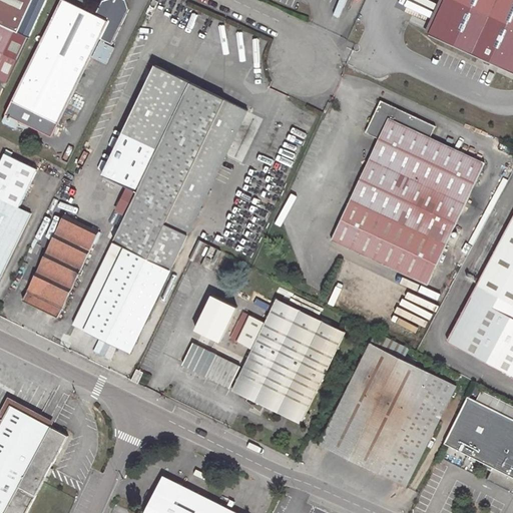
[(0,0),(0,24),(14,31),(17,33),(32,0),(0,0)]
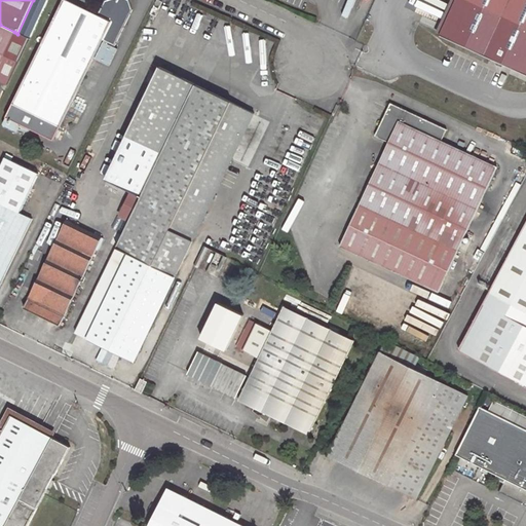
[(111,5),(104,1),(97,15),(65,0),(63,0),(6,117),(17,123),(52,140),(102,40),(114,46),(133,10),(127,0),(117,0),(116,3),(111,5)]
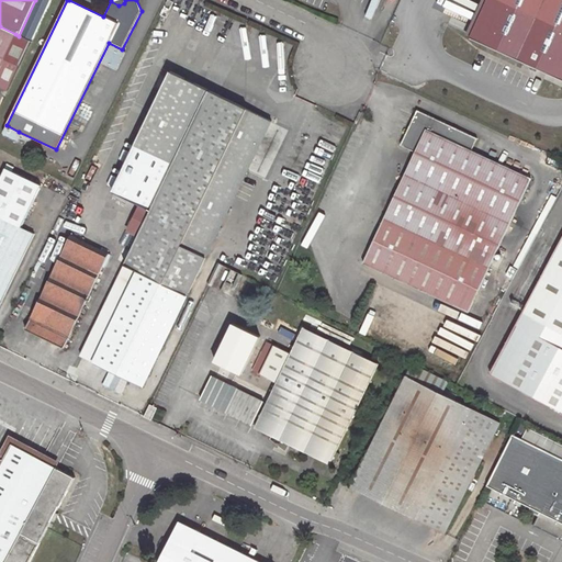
[(561,0),(497,0),(561,30),(561,0)]
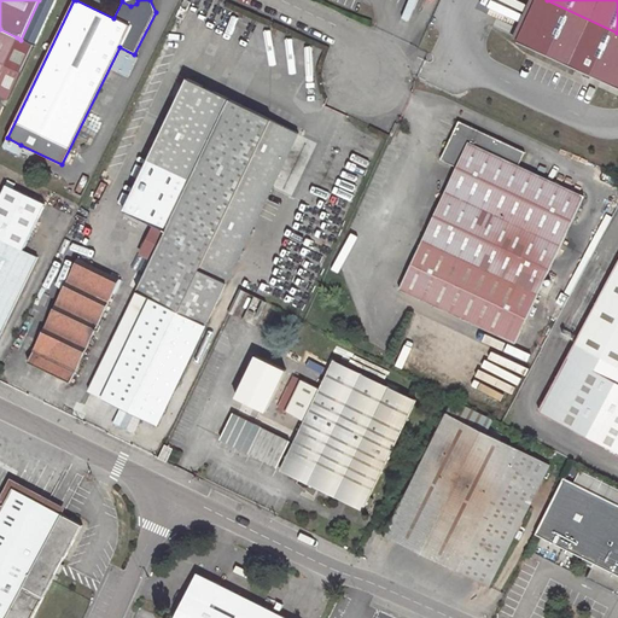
[(0,29),(0,74),(17,38),(0,29)]
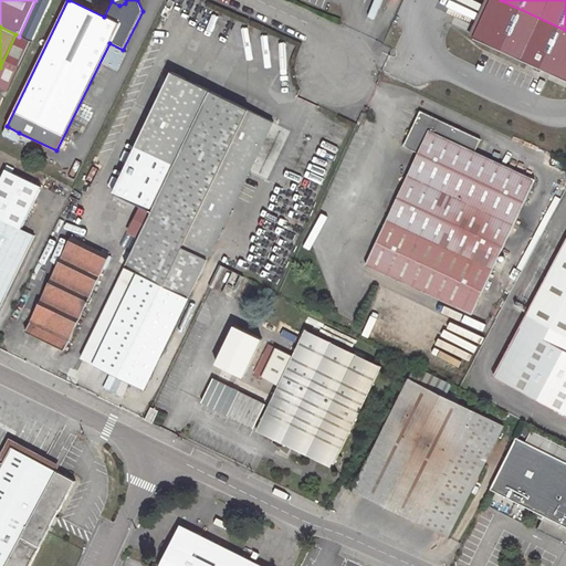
[(126,53),(111,45),(102,63),(116,71),(126,53)]
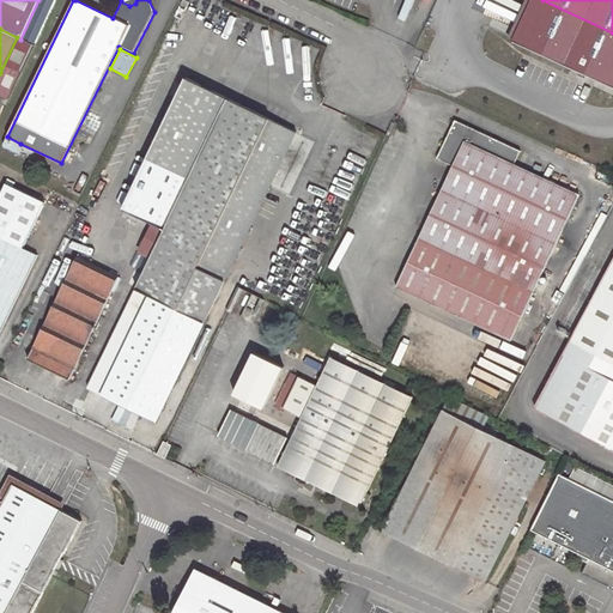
[(155,224),(165,230),(230,101),(186,80),(123,210),(155,224)]
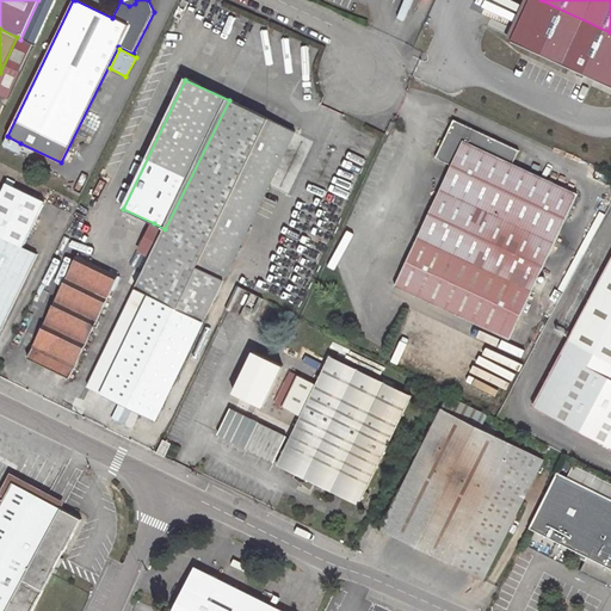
[(165,229),(158,244),(224,279),(295,133),(229,100),(165,229)]
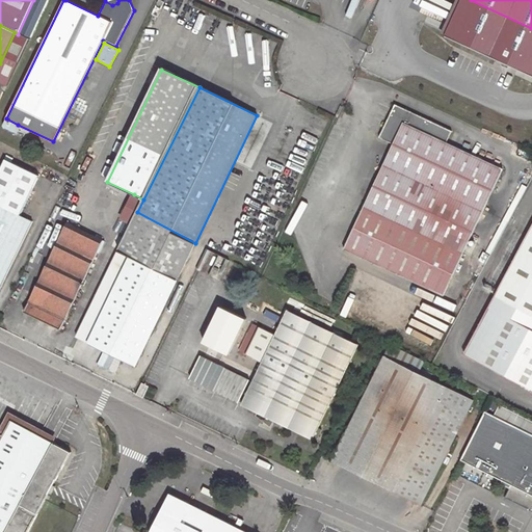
[(393,143),(364,206),(463,253),(503,169),(446,142),(451,132),(395,105),(393,110),(390,114),(379,137),(393,143)]
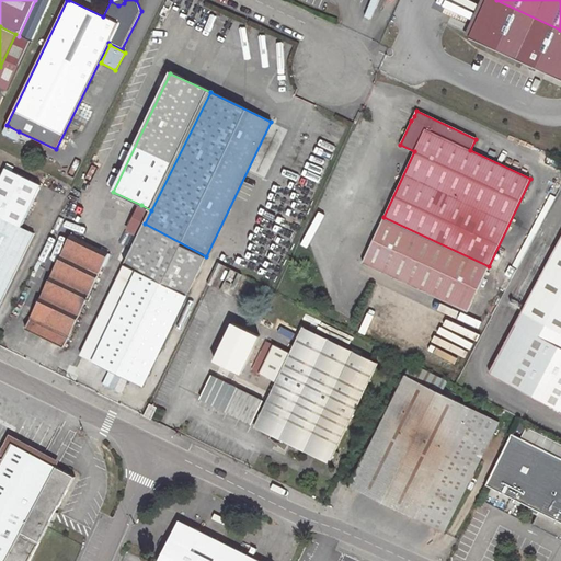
[(19,132),(7,125),(2,133),(15,138),(19,132)]
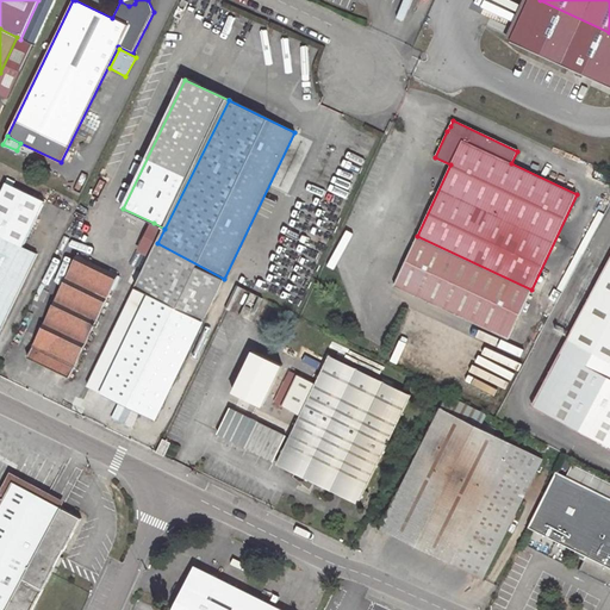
[(8,179),(0,194),(0,329),(37,255),(23,248),(45,203),(13,187),(16,182),(8,179)]
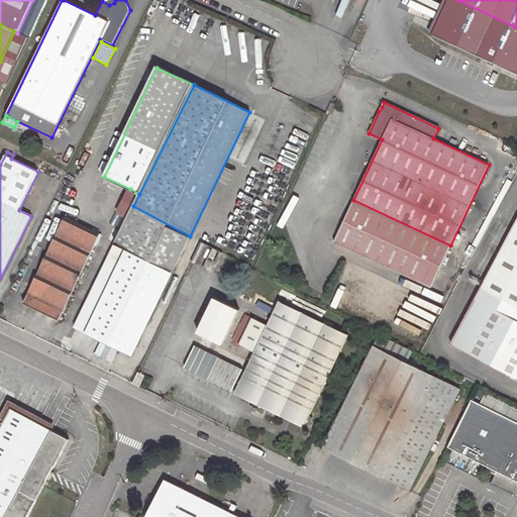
[(494,216),(512,182),(508,180),(489,213),(494,216)]
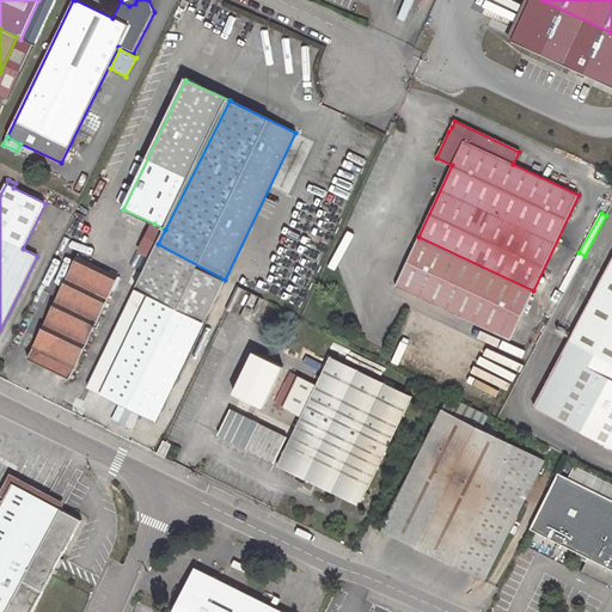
[(154,224),(147,238),(158,244),(165,230),(154,224)]
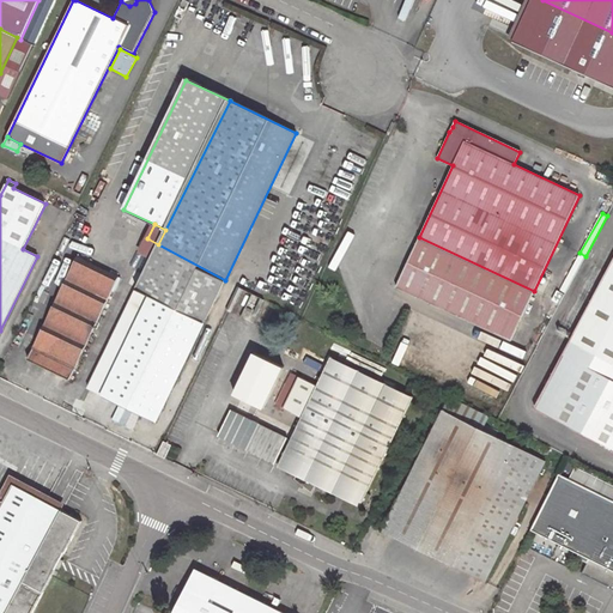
[(534,291),(419,237),(396,286),(511,341),(534,291)]
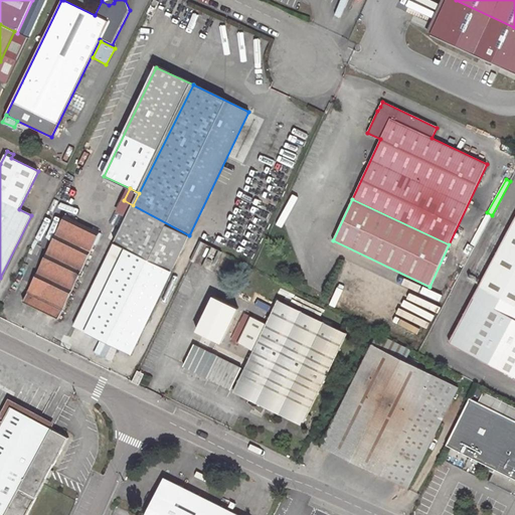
[(133,205),(115,243),(126,248),(117,268),(98,307),(86,332),(100,339),(99,342),(105,345),(107,342),(110,344),(131,354),(189,235),(133,205)]
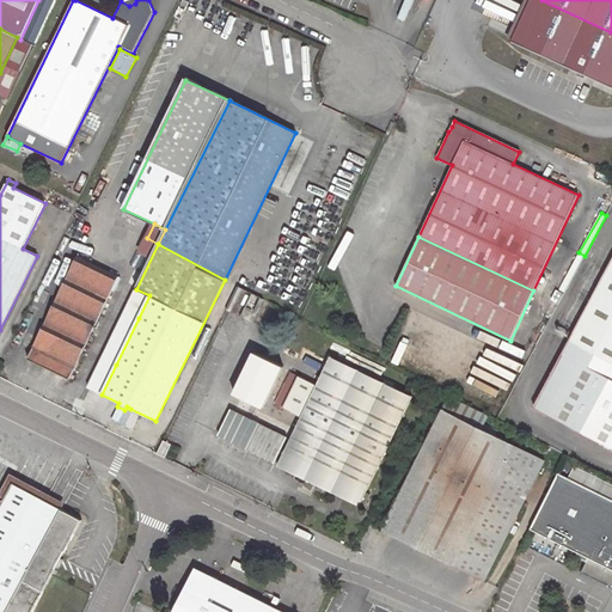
[(118,277),(77,257),(28,359),(69,379),(118,277)]
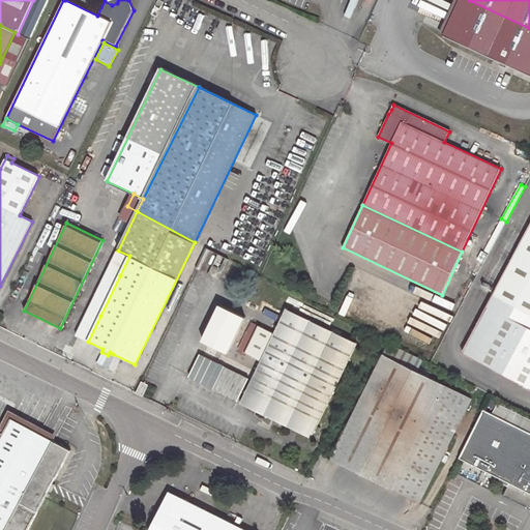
[(529,225),(463,352),(529,388),(529,225)]
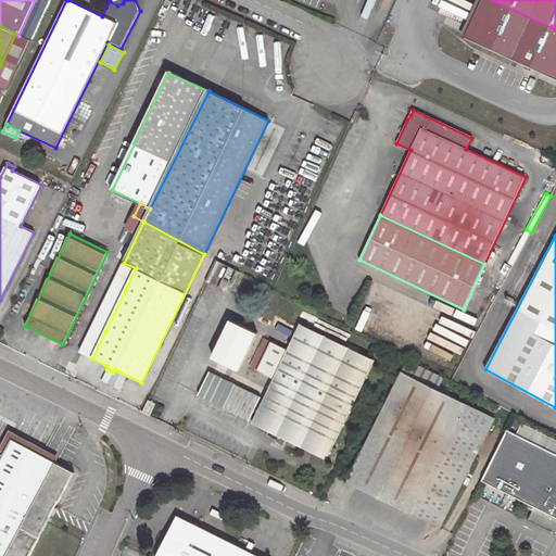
[(513,266),(521,250),(517,247),(507,264),(513,266)]
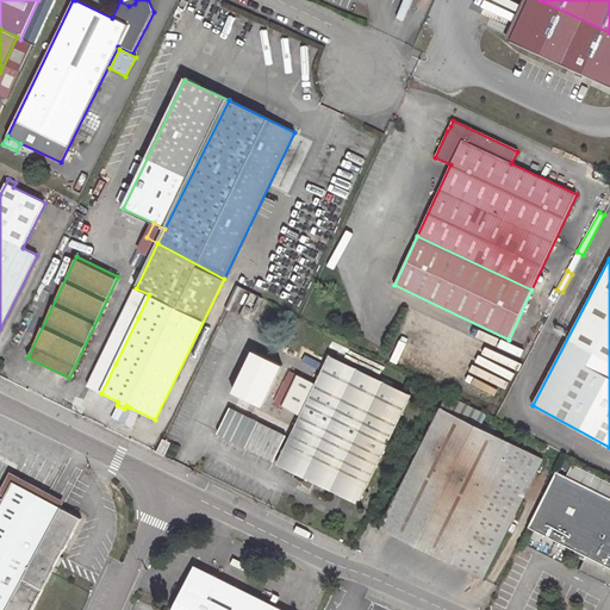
[(107,360),(116,363),(138,317),(131,313),(107,360)]
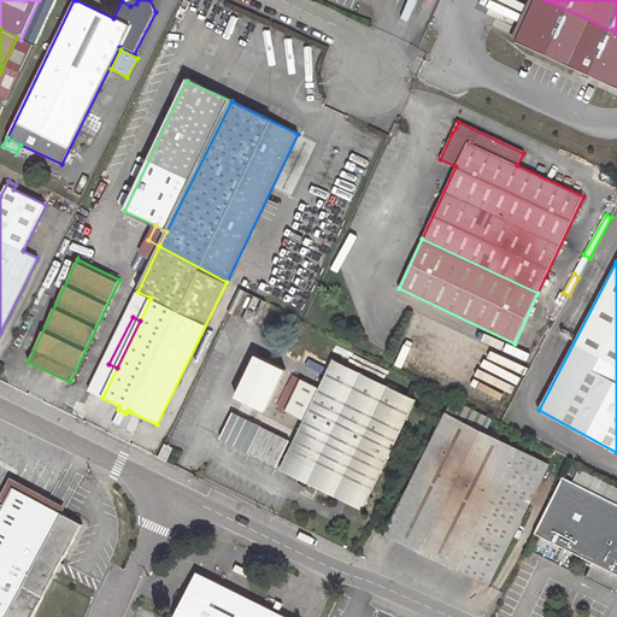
[(251,352),(231,395),(263,410),(282,366),(251,352)]
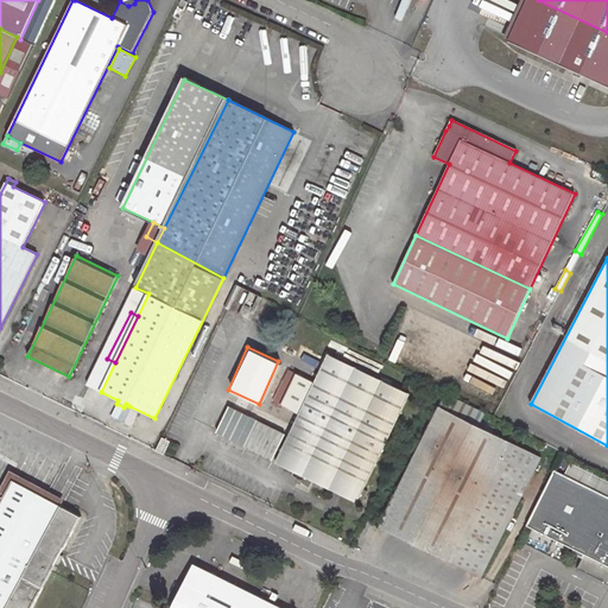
[(304,476),(312,481),(356,502),(409,393),(329,354),(315,384),(302,377),(293,396),(306,401),(304,407),(277,463),(304,476)]
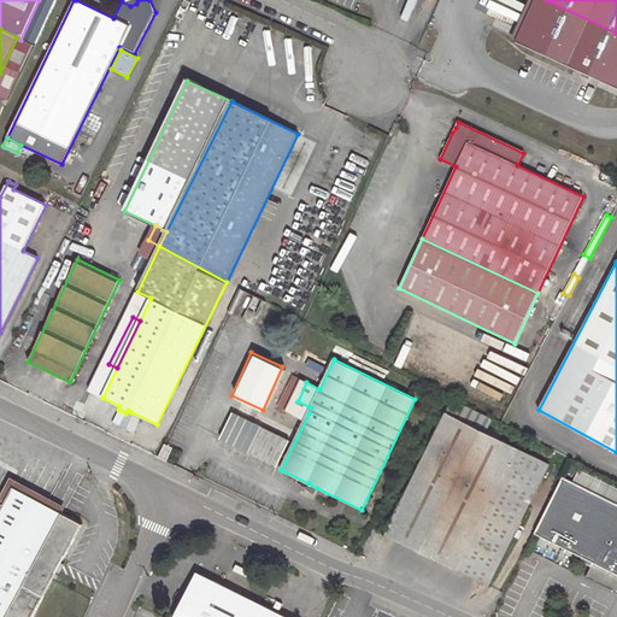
[(295,407),(309,413),(311,407),(298,401),(295,407)]
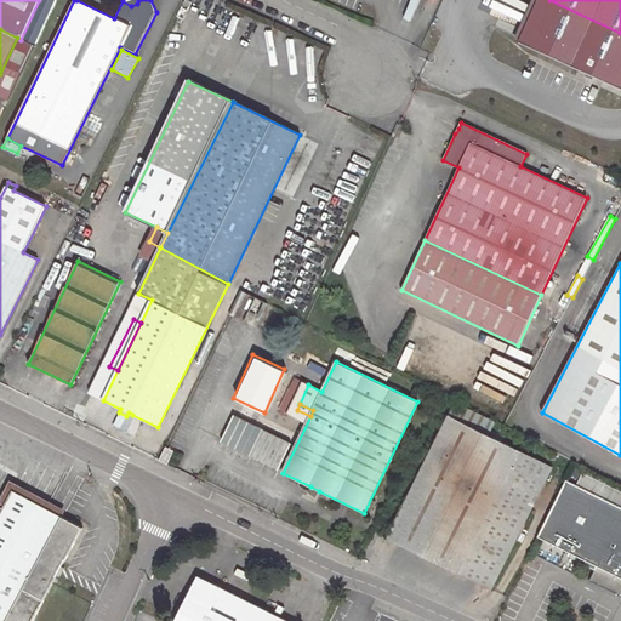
[(291,444),(233,416),(221,443),(279,471),(291,444)]
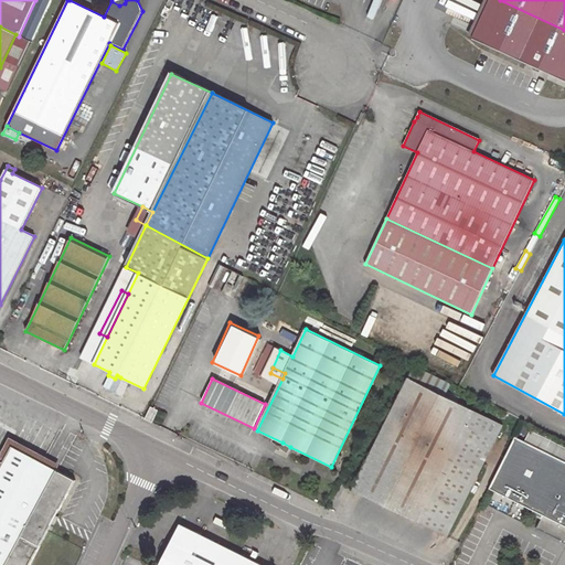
[(448,537),(503,426),(408,379),(353,489),(448,537)]
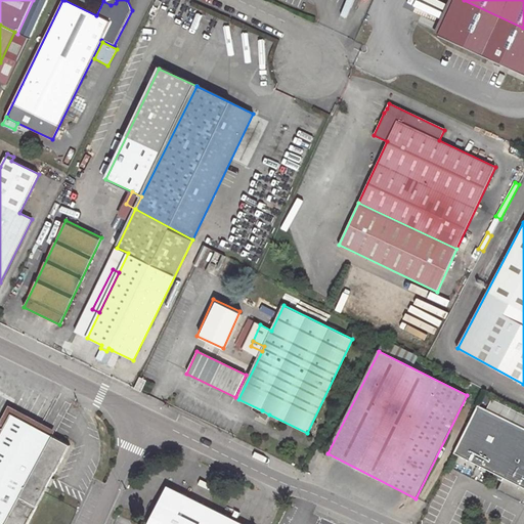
[(11,413),(52,436),(55,431),(9,405),(1,421),(0,420),(0,426),(3,428),(11,413)]
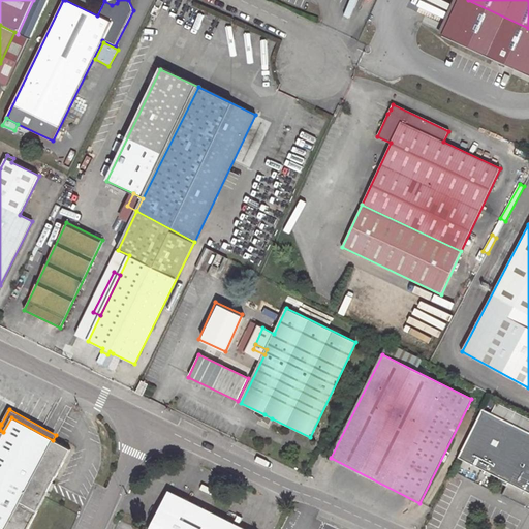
[(528,432),(483,409),(458,458),(499,478),(498,481),(507,487),(508,484),(528,493),(528,432)]
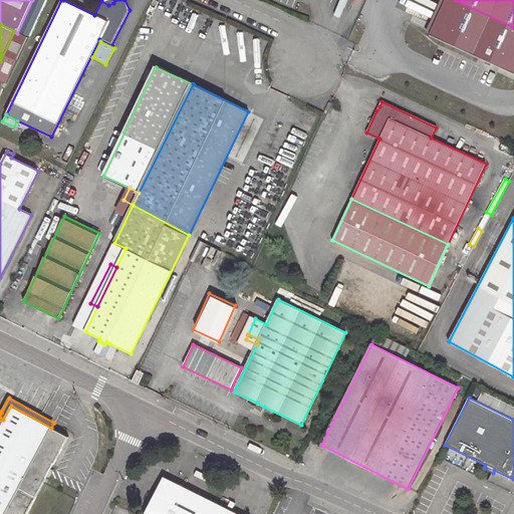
[(261,413),(264,407),(257,403),(255,408),(261,413)]
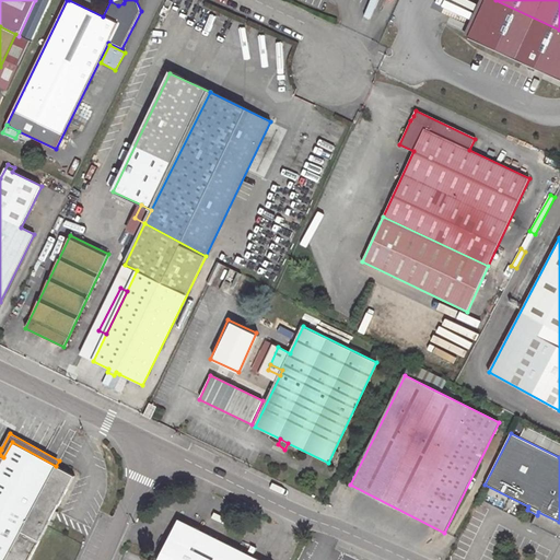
[(0,559),(28,559),(51,518),(56,511),(74,476),(56,466),(12,442),(3,457),(0,455),(0,559)]
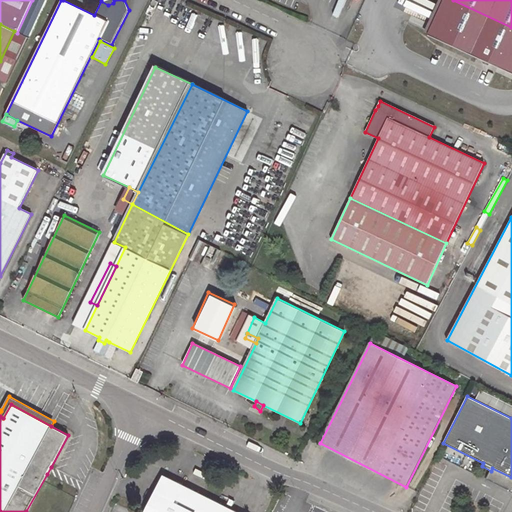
[(234,511),(175,482),(163,476),(145,511),(234,511)]
